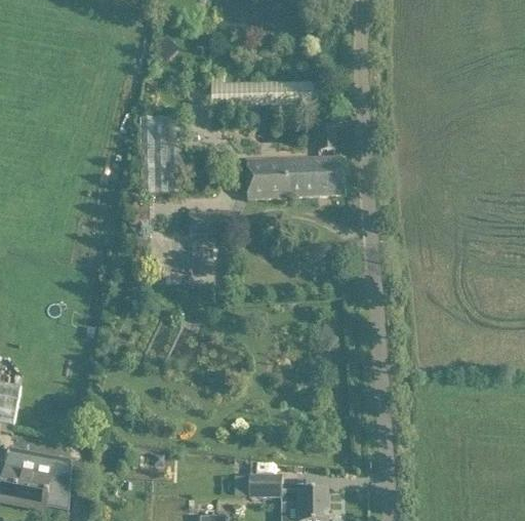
[(217,74),(210,74),(211,108),(212,108),(231,107),(231,106),(321,104),(321,80),(225,81),(225,74),(217,74)]
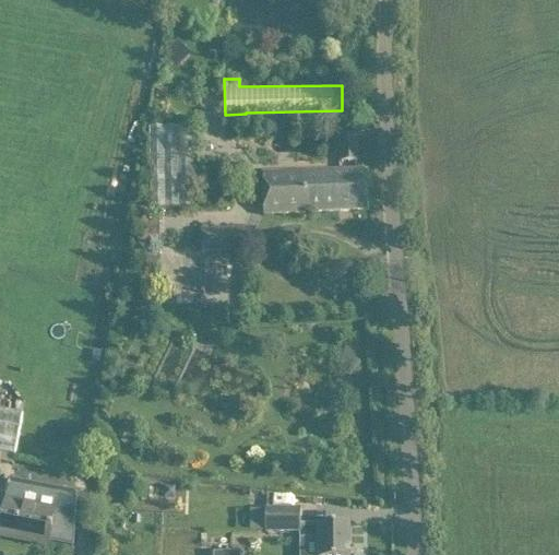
[(193,124),(150,125),(151,204),(194,203),(193,124)]
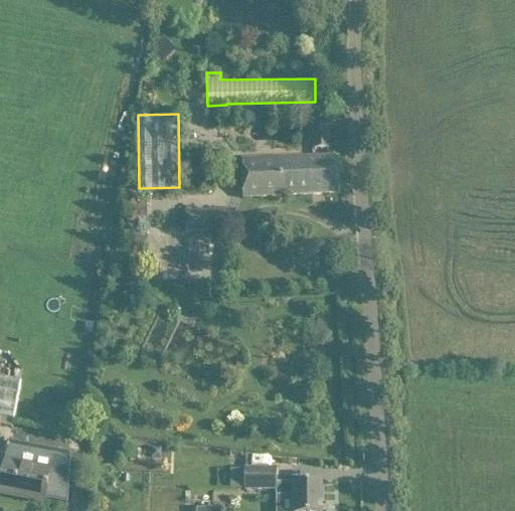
[(312,122),(313,147),(329,146),(328,122),(312,122)]
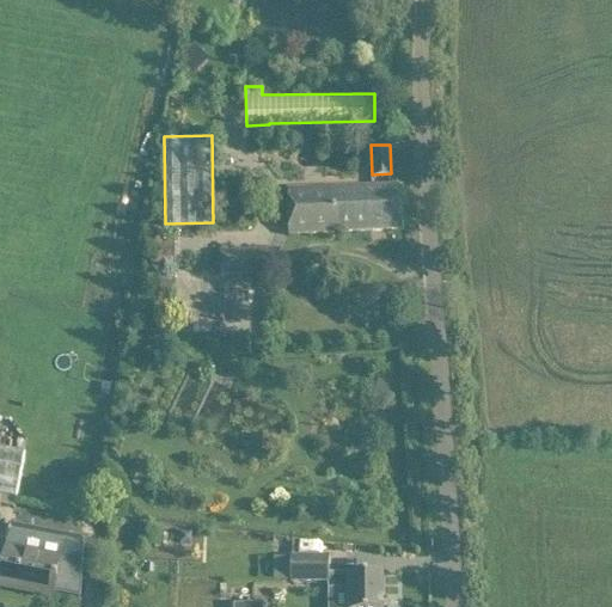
[(288,185),(288,231),(403,226),(402,183),(378,184),(288,185)]
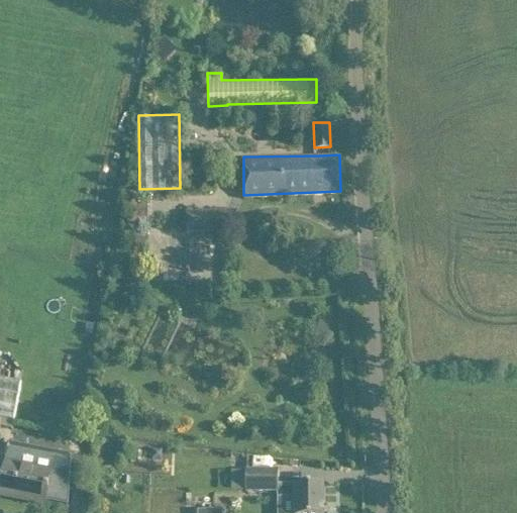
[(5,459),(0,486),(0,492),(45,501),(46,497),(68,501),(70,455),(22,446),(19,463),(5,459)]
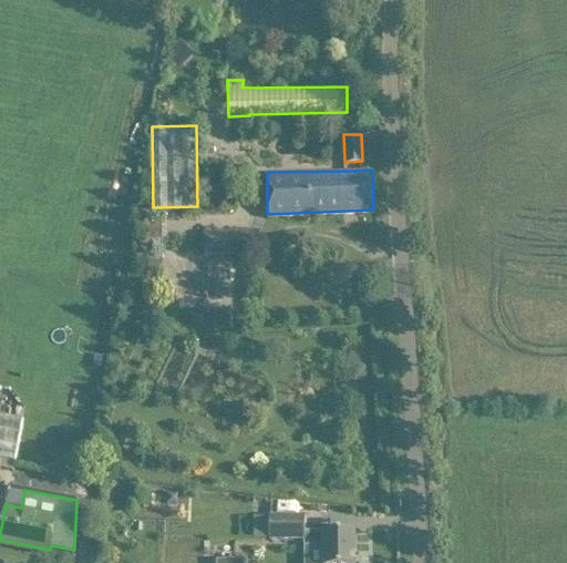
[(167,491),(166,500),(176,501),(177,491),(167,491)]
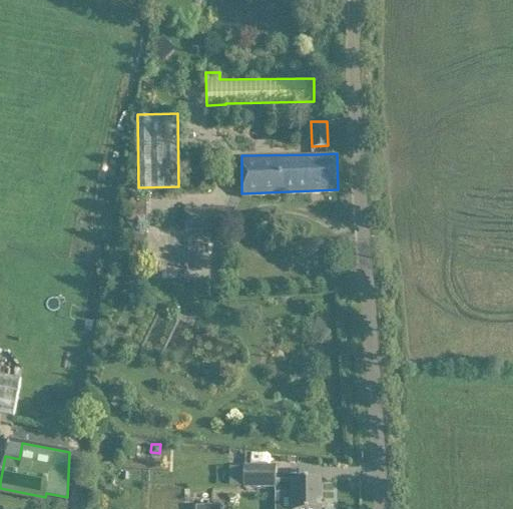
[(277,487),(277,491),(293,491),(293,508),(321,508),(321,477),(282,478),(282,465),(244,465),(244,488),(277,487)]
